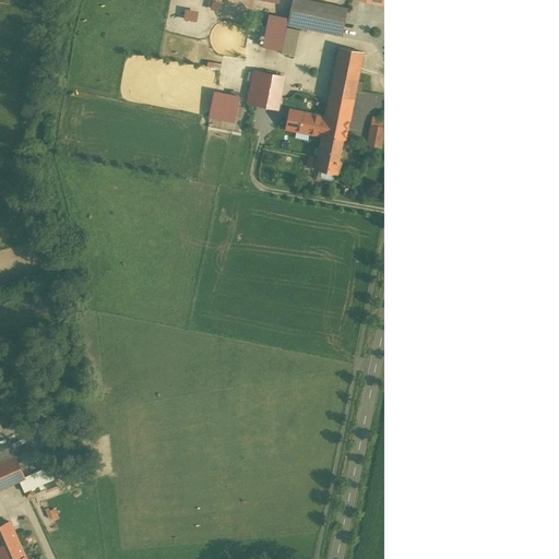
[(308,0),(292,0),(287,24),(342,35),(347,8),(308,0)]
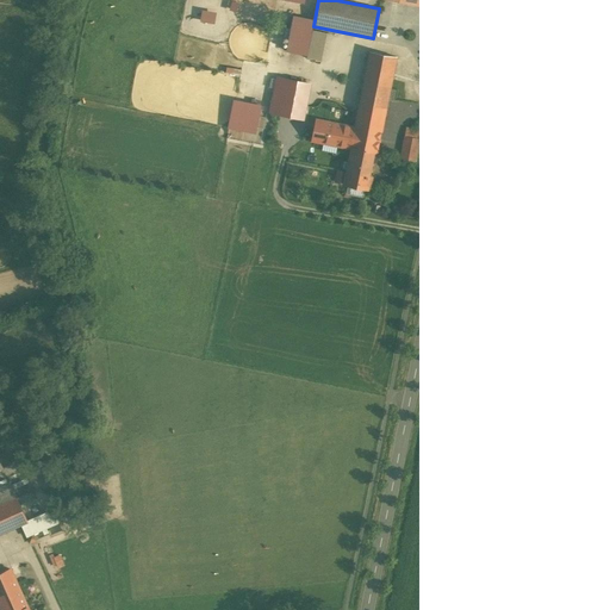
[(312,31),(313,19),(293,14),(286,51),(307,55),(312,31)]
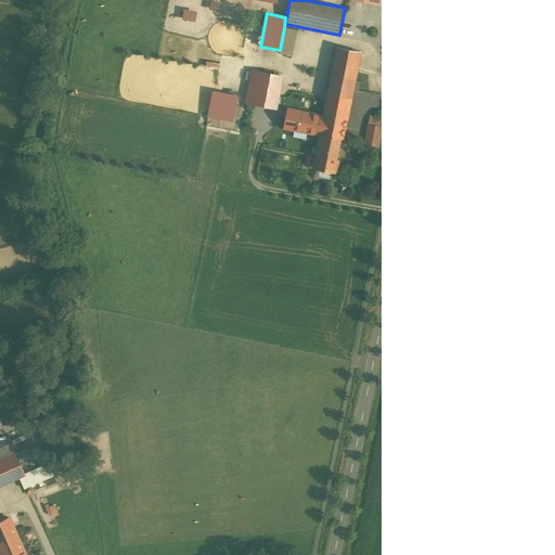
[(297,30),(284,28),(280,50),(279,52),(292,55),(297,30)]
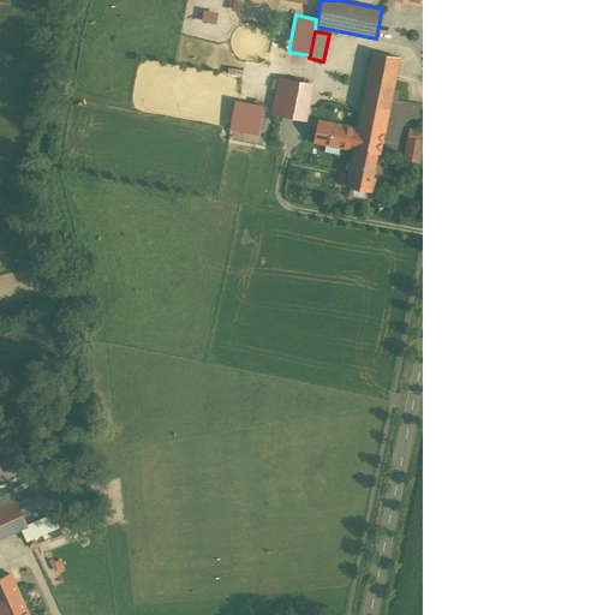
[(356,142),(381,147),(399,57),(374,52),(358,129),(356,142)]
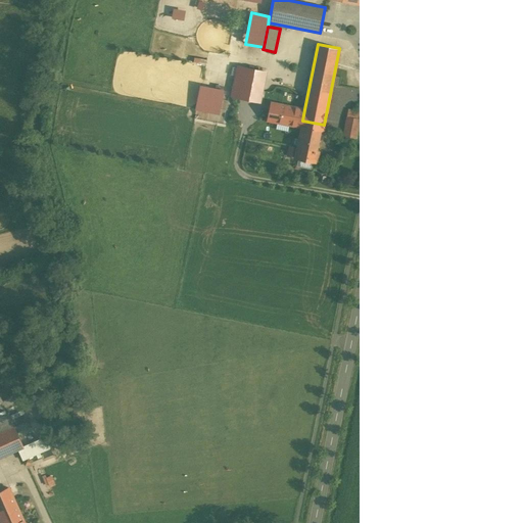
[(259,102),(266,72),(238,65),(231,97),(259,102)]
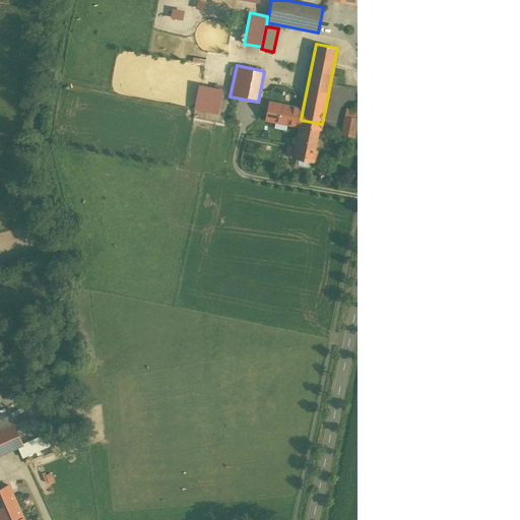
[(221,90),(201,85),(196,108),(216,112),(221,90)]
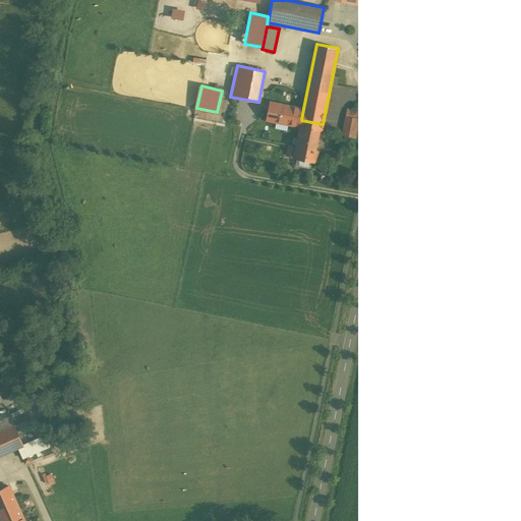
[(301,120),(303,109),(271,103),(268,120),(299,126),(301,120)]
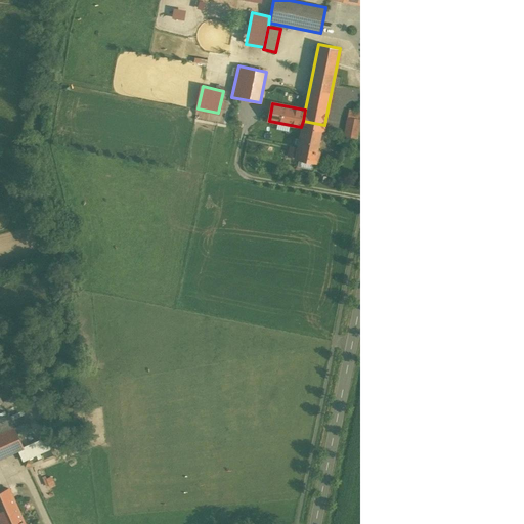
[(350,111),(345,135),(356,138),(361,113),(350,111)]
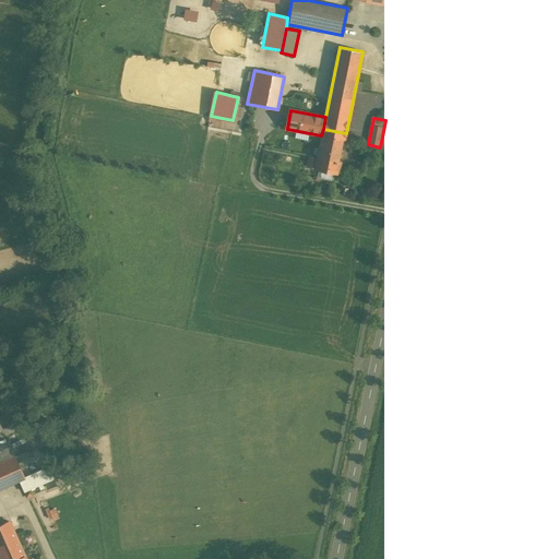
[(346,133),(323,129),(321,135),(314,168),(339,173),(341,162),(339,161),(342,140),(345,140),(346,133)]
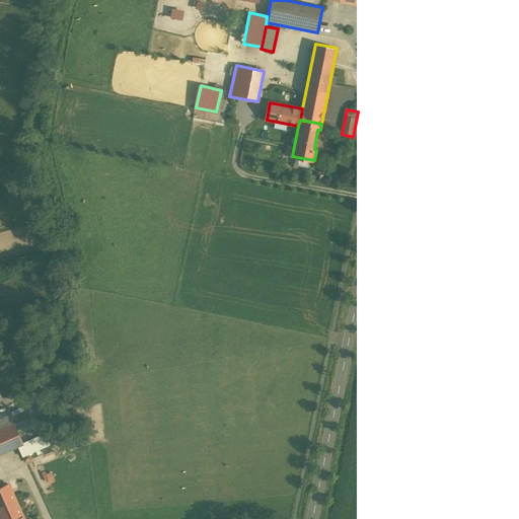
[(8,411),(0,414),(0,453),(17,446),(23,443),(17,430),(11,417),(8,411)]
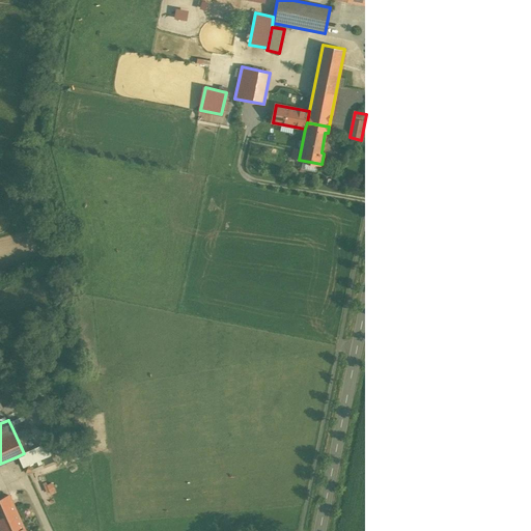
[(26,420),(11,426),(18,440),(32,434),(26,420)]
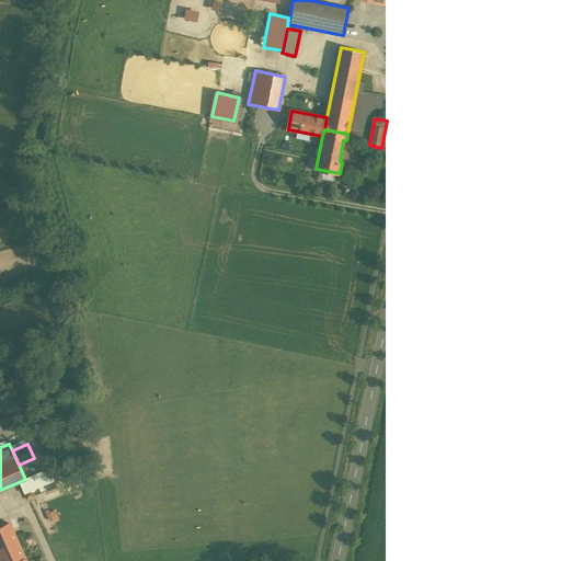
[(49,468),(25,479),(19,482),(24,494),(55,481),(49,468)]
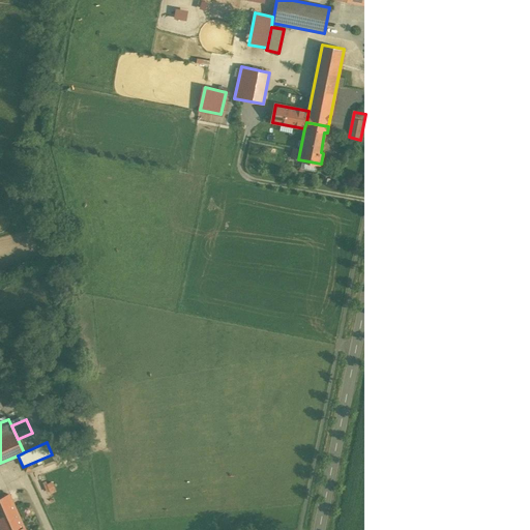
[(0,529),(2,529),(0,526),(19,517),(8,494),(0,497),(0,529)]
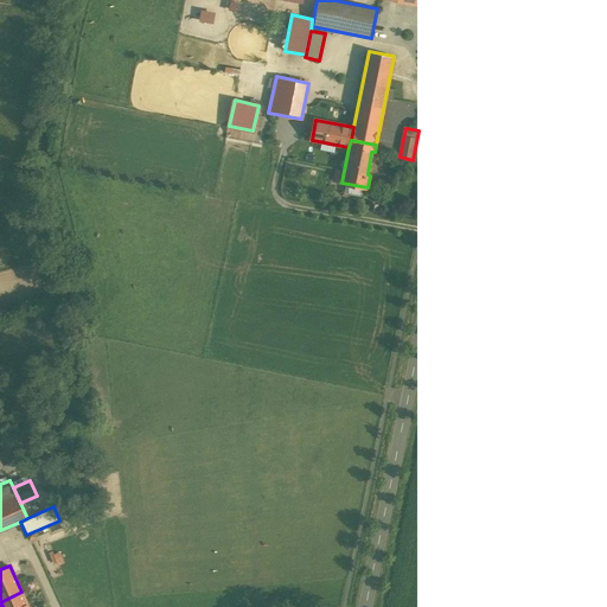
[(27,606),(21,592),(0,602),(2,606),(27,606)]
